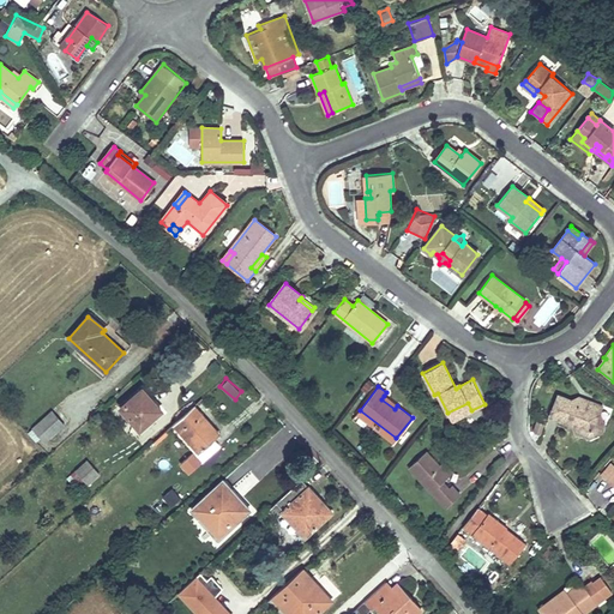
[(142,390),(120,408),(139,429),(160,410),(142,390)]
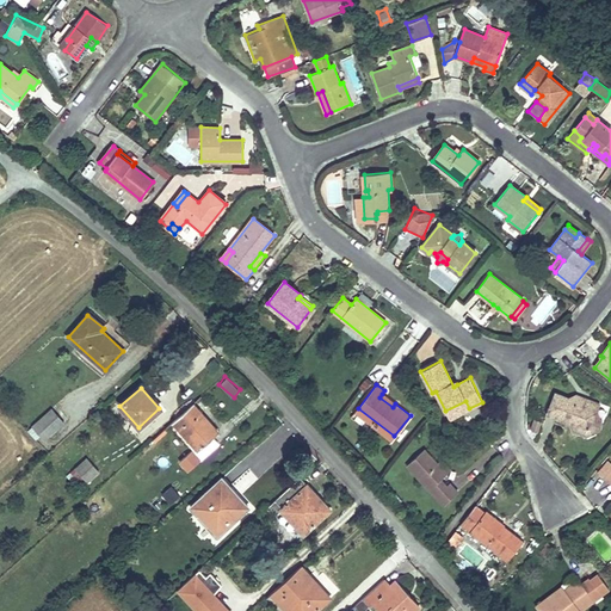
[(382,394),(380,397),(393,407),(395,403),(382,394)]
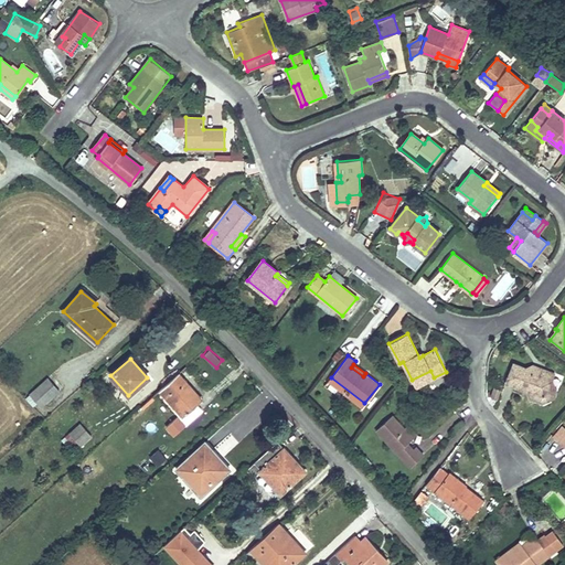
[(514,364),(507,383),(526,391),(532,393),(531,398),(542,403),(545,395),(555,398),(556,392),(552,382),(555,375),(544,370),(542,376),(536,375),(534,365),(526,369),(514,364)]
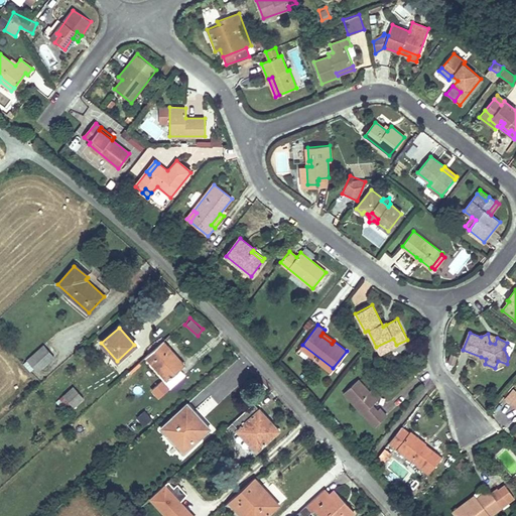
[(495,344),(497,338),(488,334),(490,343),(495,344)]
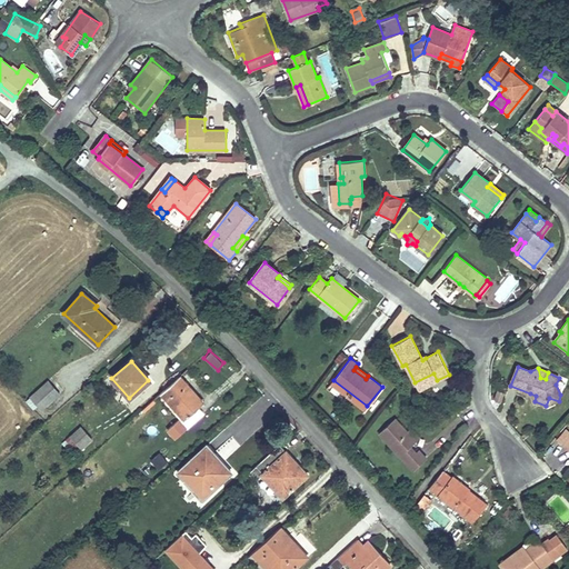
[(433,373),(415,382),(419,390),(437,380),(433,373)]
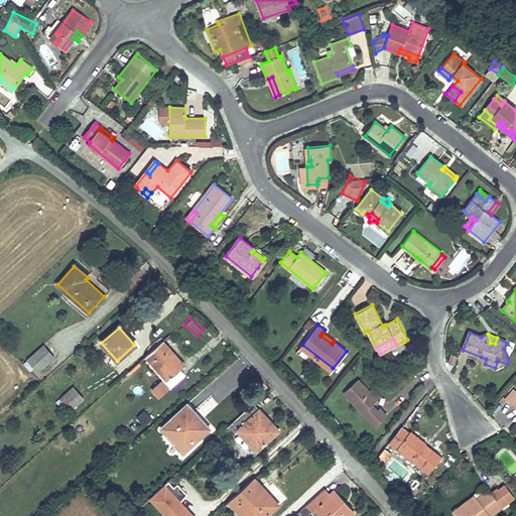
[(162,342),(146,356),(166,380),(163,382),(162,381),(152,390),(159,398),(184,375),(178,368),(182,365),(162,342)]
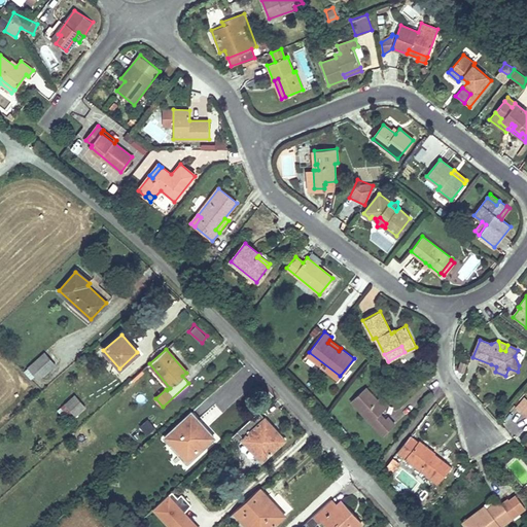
[(340,376),(309,352),(306,355),(338,380),(340,376)]
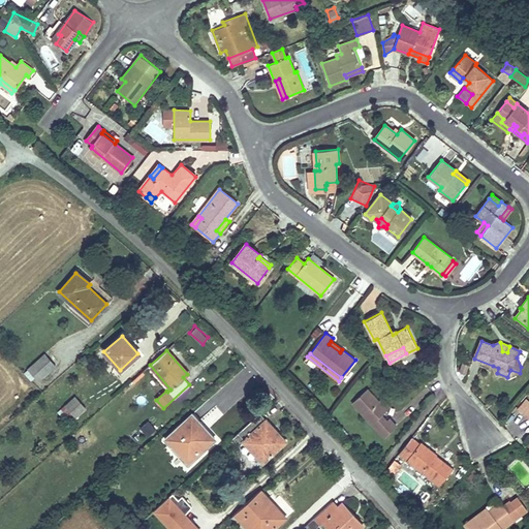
[(43,354),(32,365),(42,376),(54,366),(43,354)]
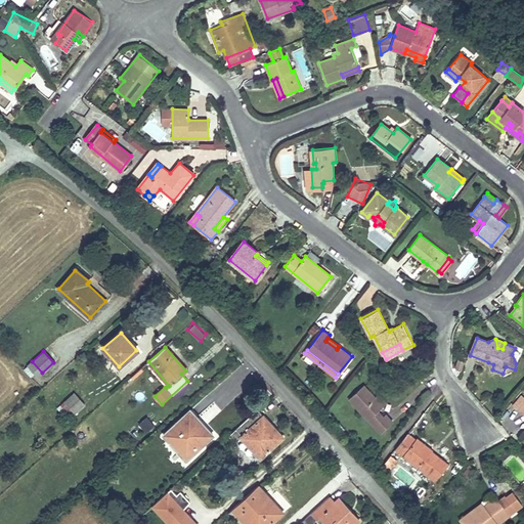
[(142,367),(127,381),(129,384),(144,369),(142,367)]
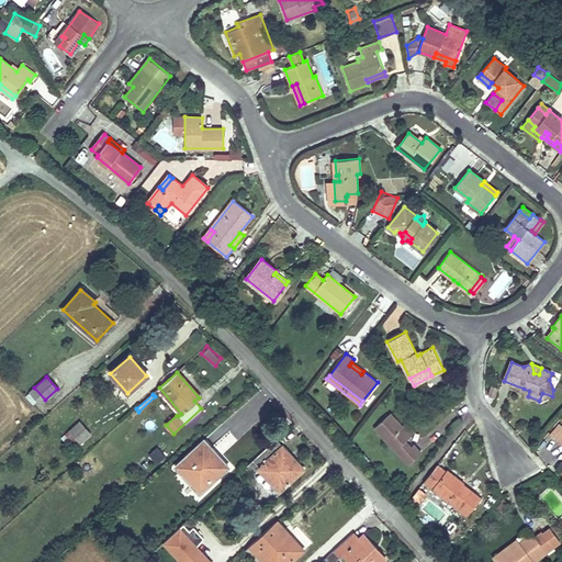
[(391,413),(375,428),(408,464),(423,452),(415,444),(413,446),(409,450),(403,442),(406,439),(412,435),(411,435),(403,426),(391,413)]
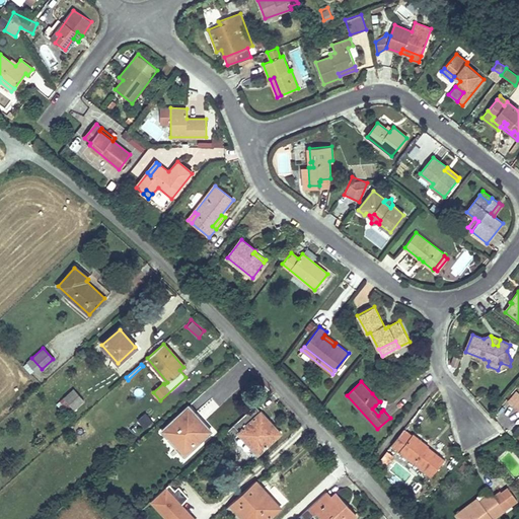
[(74,389),(64,397),(74,409),(84,400),(74,389)]
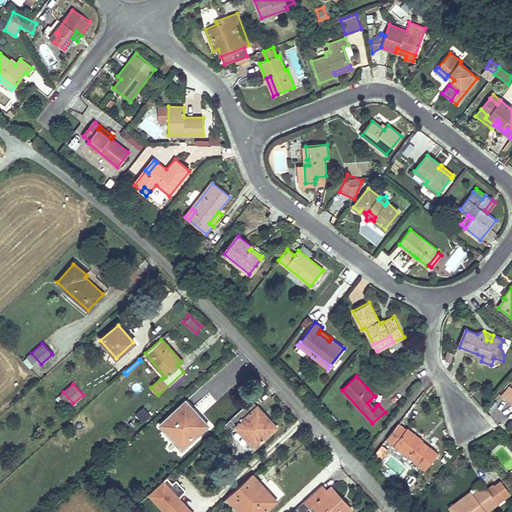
[(370,385),(367,388),(374,396),(378,393),(370,385)]
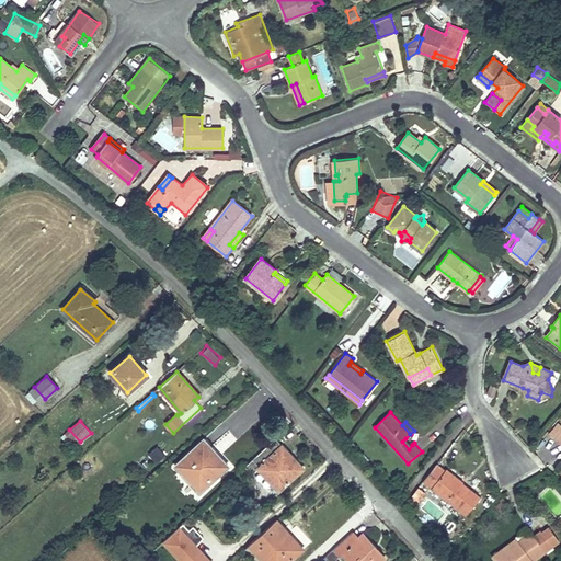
[(276,437),(244,467),(251,473),(258,468),(278,490),(304,468),(296,459),(293,461),(287,456),(290,453),(276,437)]
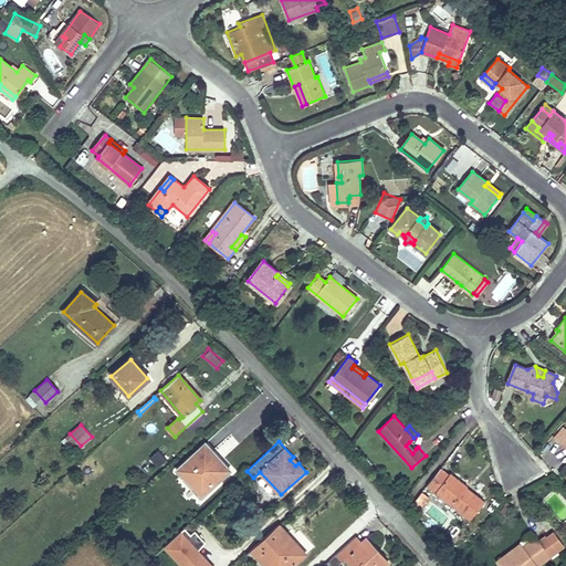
[(207,442),(177,469),(184,477),(186,474),(200,490),(208,482),(211,486),(229,470),(216,456),(212,459),(209,454),(211,451),(207,442)]
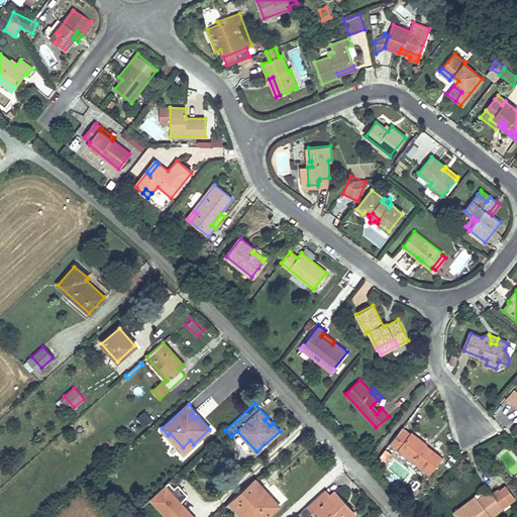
[(380,410),(374,404),(371,407),(377,414),(380,410)]
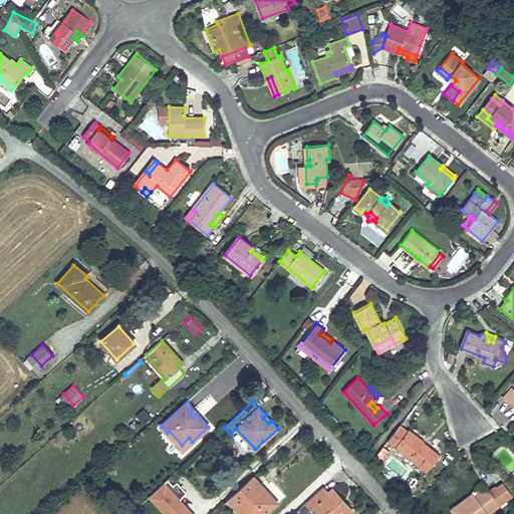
[(145,408),(136,416),(144,425),(153,417),(145,408)]
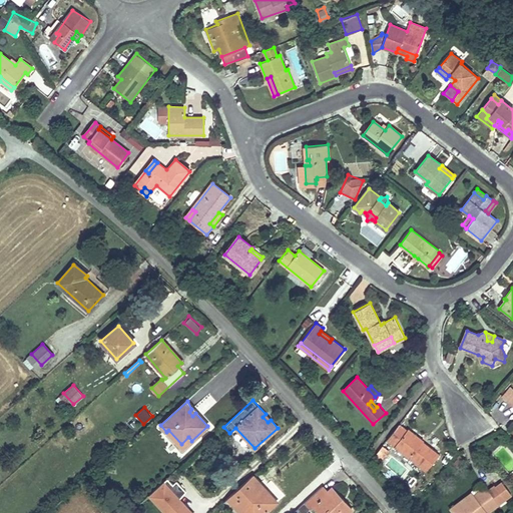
[(266,414),(263,417),(268,422),(271,420),(266,414)]
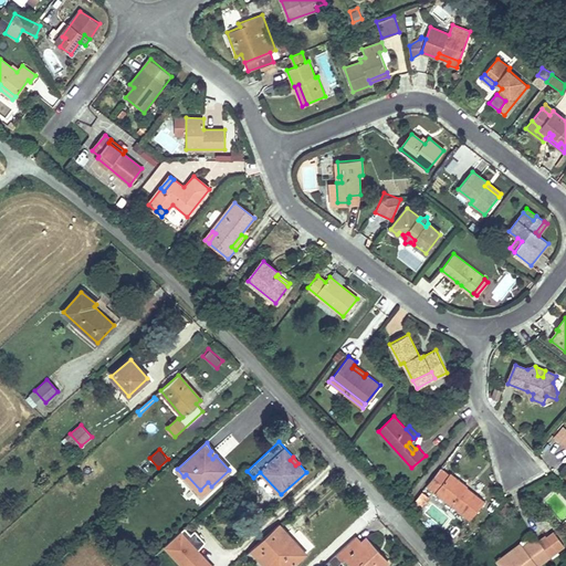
[(440,468),(427,485),(470,520),(484,503),(471,491),(469,494),(464,491),(467,488),(467,486),(450,473),(449,474),(440,468)]
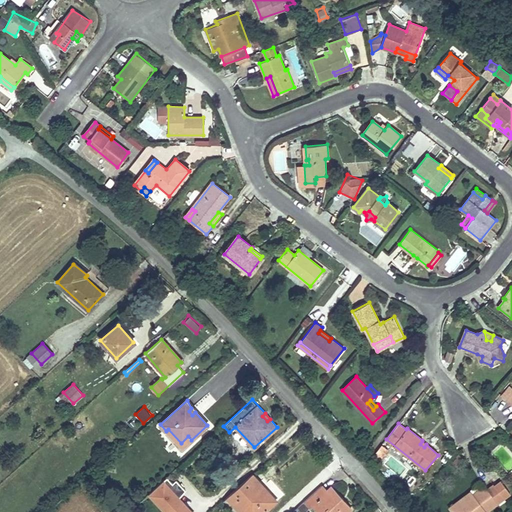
[(382,458),(387,447),(379,444),(374,455),(382,458)]
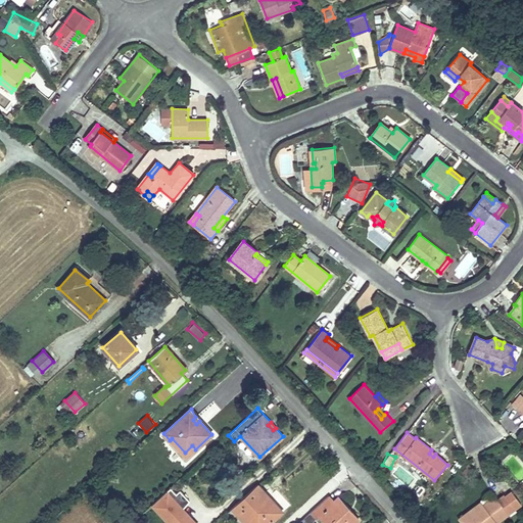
[(257,483),(253,486),(271,505),(274,502),(257,483)]
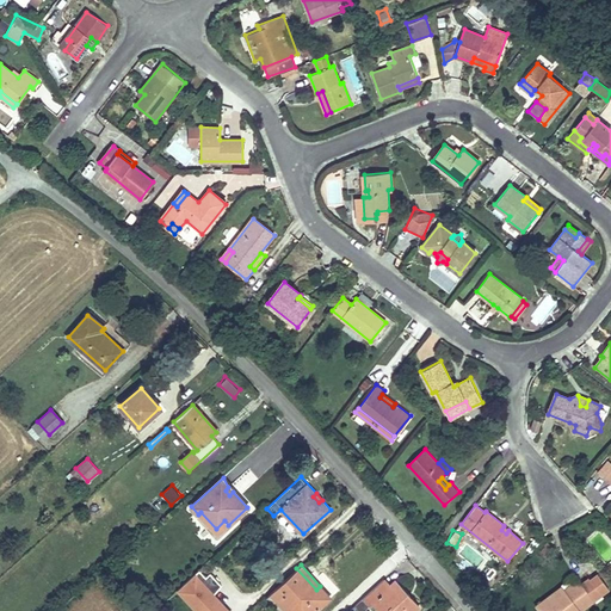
[(296,568),(271,592),(288,610),(314,610),(329,597),(320,586),(316,590),(296,568)]
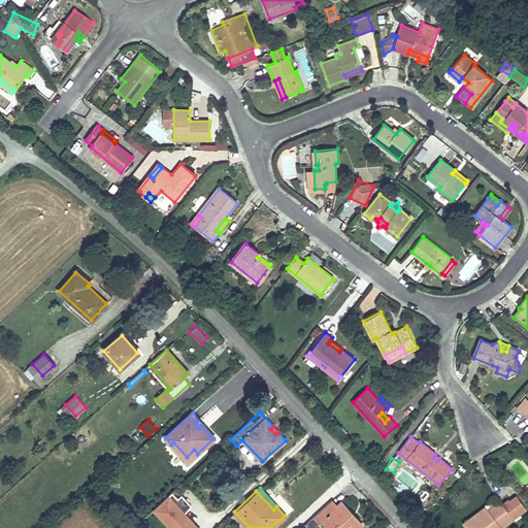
[(191,506),(182,495),(177,498),(171,493),(155,508),(171,527),(196,527),(186,516),(185,517),(182,515),(191,506)]
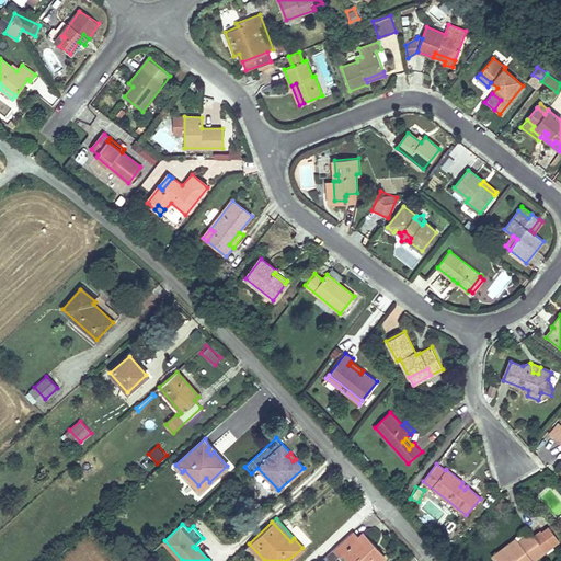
[(547,525),(540,530),(550,545),(558,539),(547,525)]
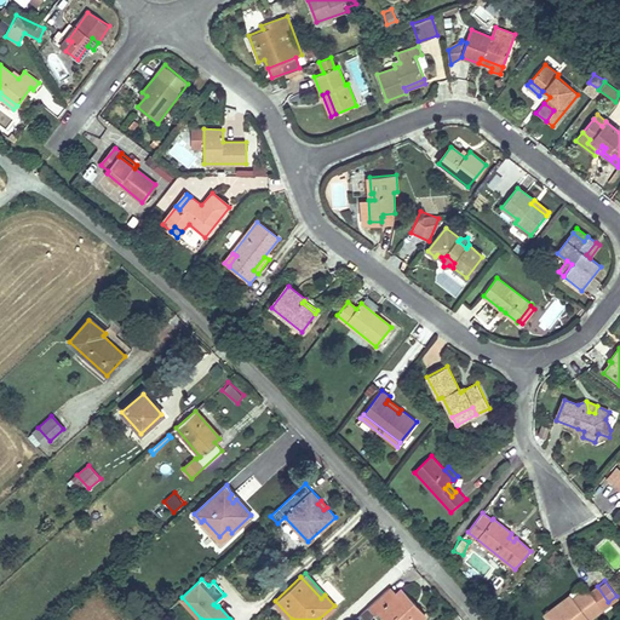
[(597,586),(590,592),(603,609),(610,603),(608,602),(597,586)]
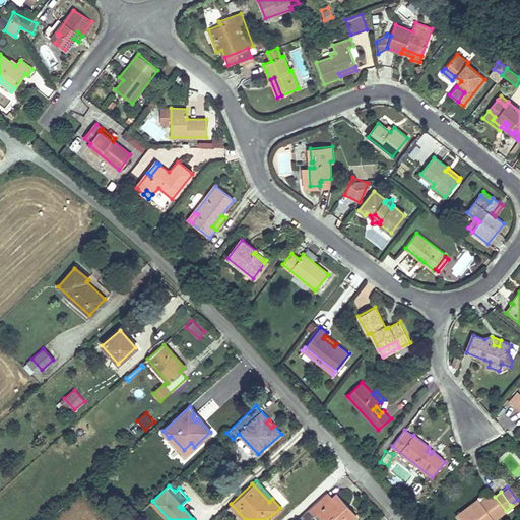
[(326,493),(302,514),(307,519),(309,519),(314,516),(317,512),(324,519),(350,519),(355,516),(350,509),(348,511),(333,496),(330,498),(326,493)]
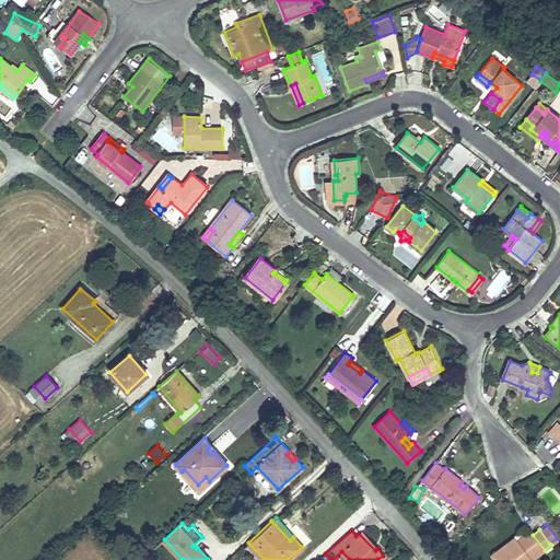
[(362,531),(359,534),(375,550),(377,548),(362,531)]
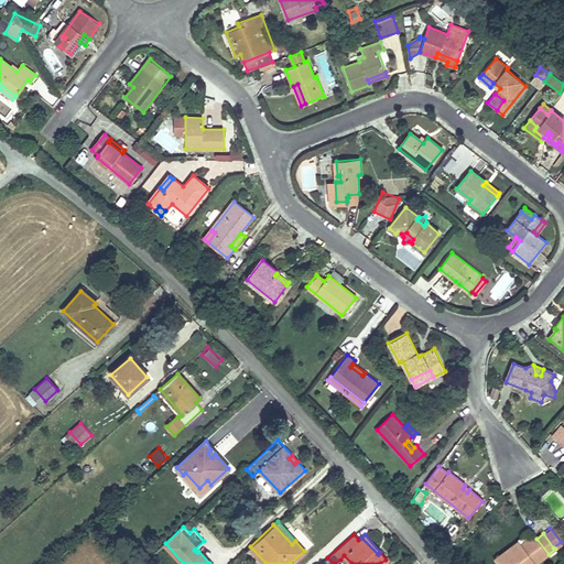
[(503,553),(495,560),(498,563),(534,563),(549,554),(537,539),(534,535),(521,545),(506,556),(503,553)]
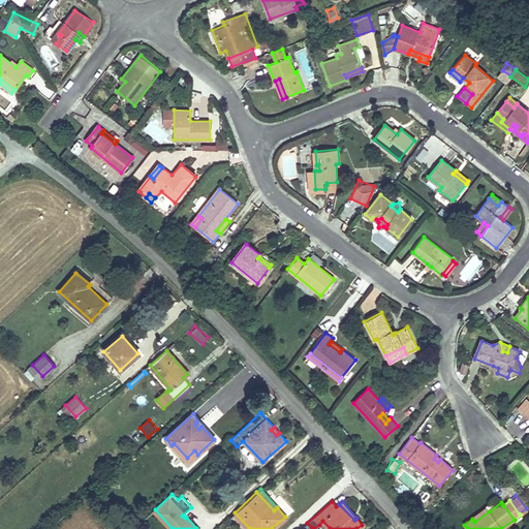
[(486,507),(472,519),(474,522),(489,511),(486,507)]
